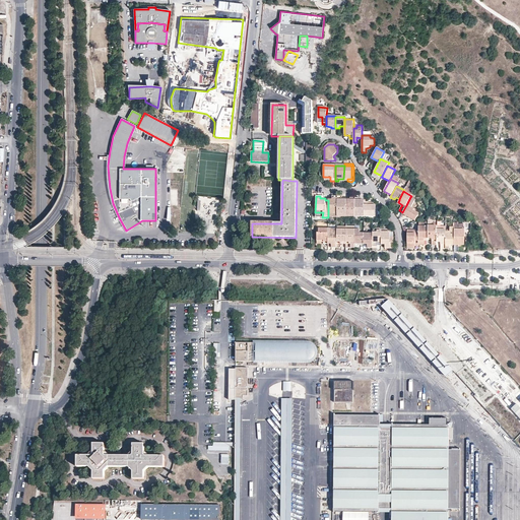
[(342,197),(337,196),(337,199),(337,213),(337,216),(346,216),(346,214),(346,200),(342,200),(342,197)]
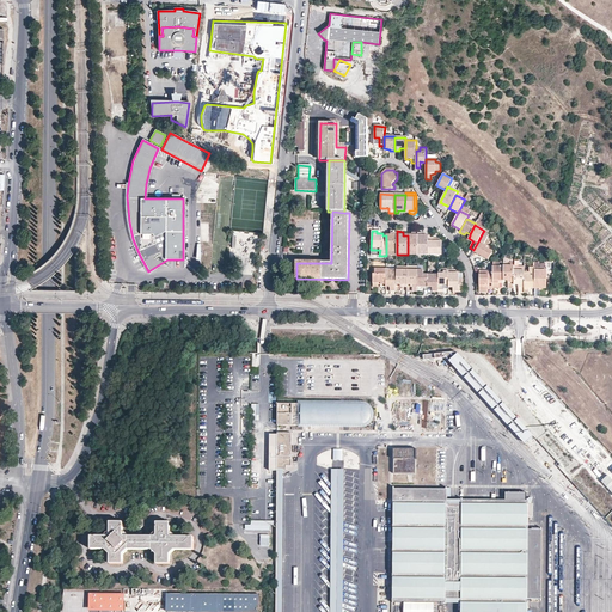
[(489,236),(483,232),(478,242),(484,244),(489,236)]
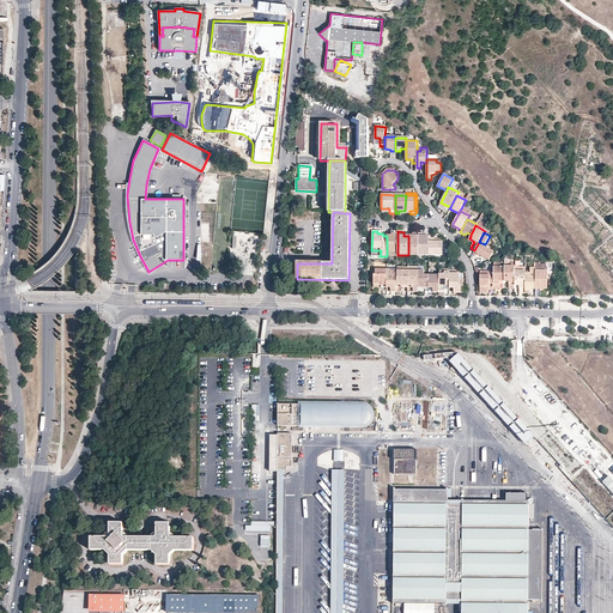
[(418,253),(419,234),(413,234),(413,236),(408,236),(408,253),(418,253)]
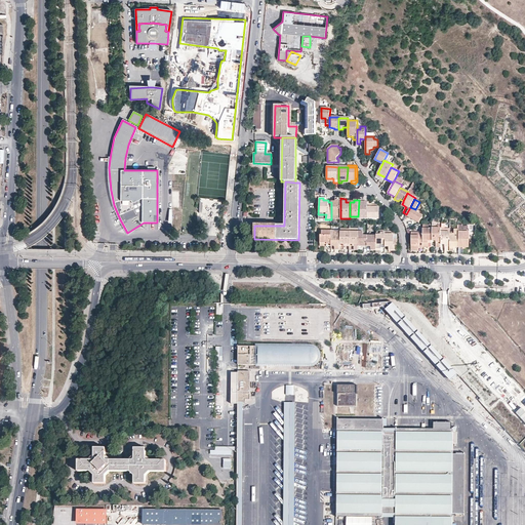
[(359,200),(358,216),(367,216),(367,202),(364,202),(364,200),(359,200)]
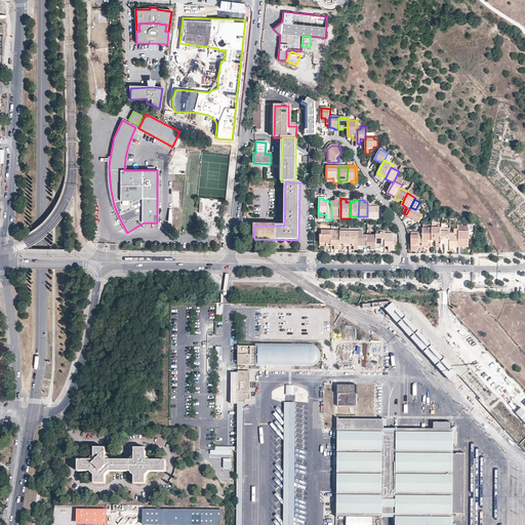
[(340,215),(340,201),(335,201),(335,202),(331,202),(331,215),(340,215)]
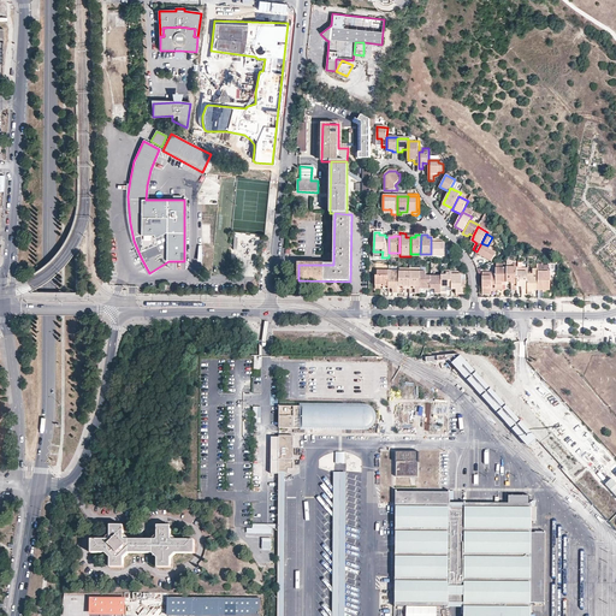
[(436,237),(431,237),(431,254),(431,256),(444,256),(444,243),(436,243),(436,237)]
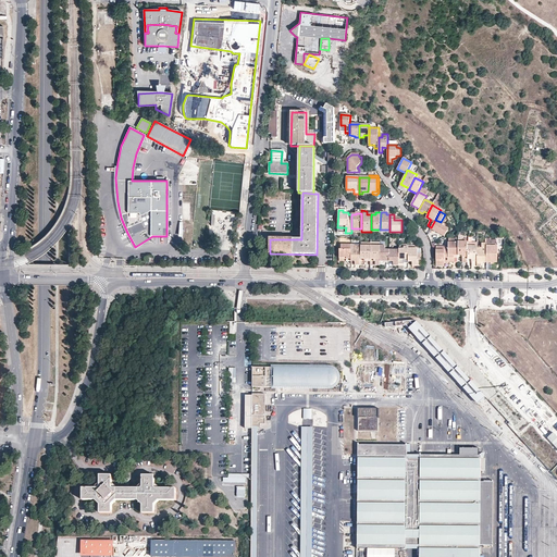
[(431,227),(430,230),(444,236),(448,229),(443,226),(443,224),(441,222),(435,220),(431,227)]
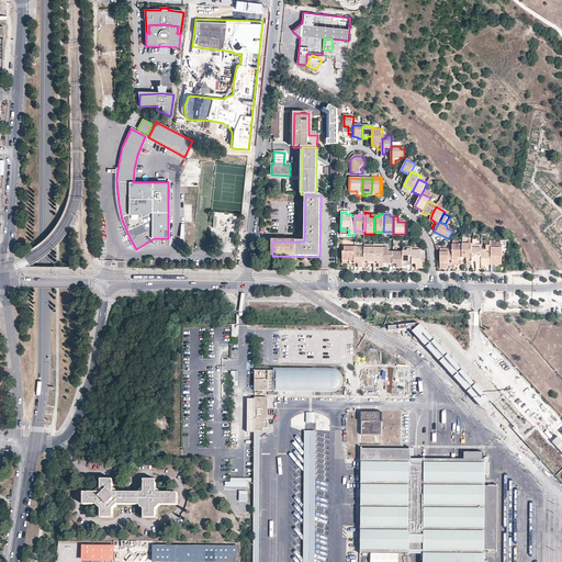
[(457,257),(461,258),(461,245),(452,245),(452,249),(451,265),(457,265),(457,257)]
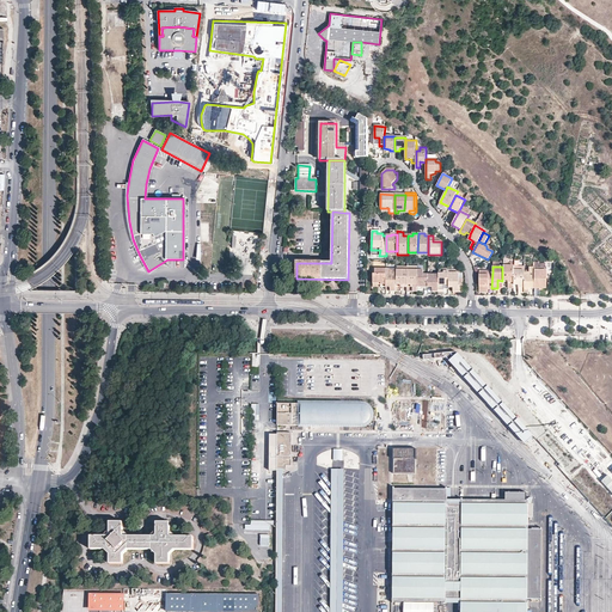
[(513,271),(513,267),(508,267),(503,267),(502,267),(502,281),(502,282),(507,282),(507,289),(512,289),(512,288),(513,271)]
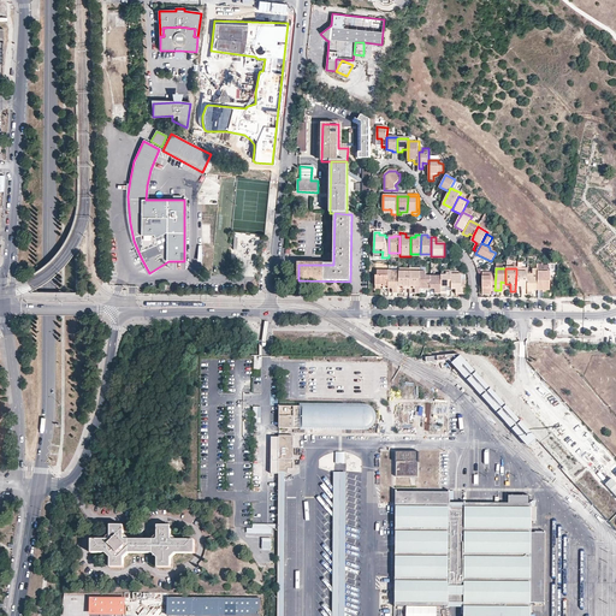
[(537,273),(537,270),(532,270),(532,276),(527,276),(526,296),(531,295),(531,291),(537,291),(537,273)]
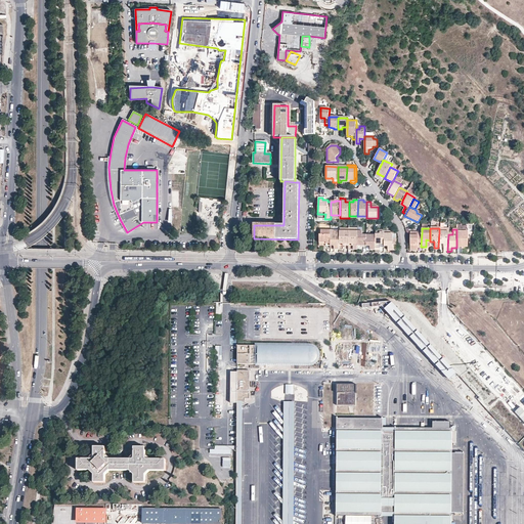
[(326,245),(330,245),(331,231),(321,230),(321,235),(319,235),(319,244),(323,244),(324,244),(324,243),(326,244),(326,245)]
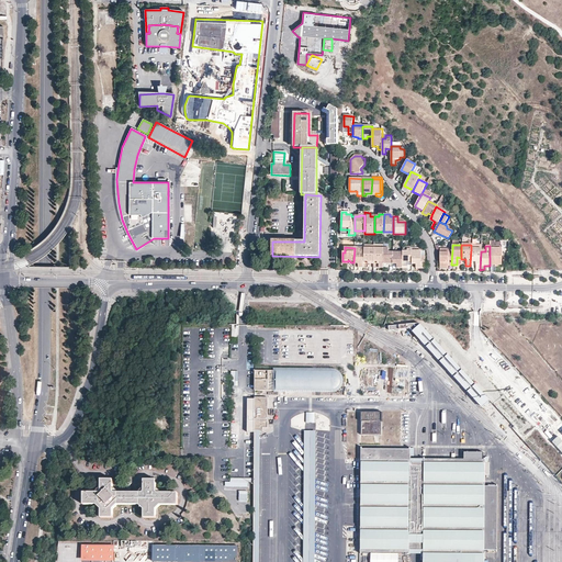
[(355,248),(353,262),(358,262),(358,267),(363,267),(364,248),(355,248)]
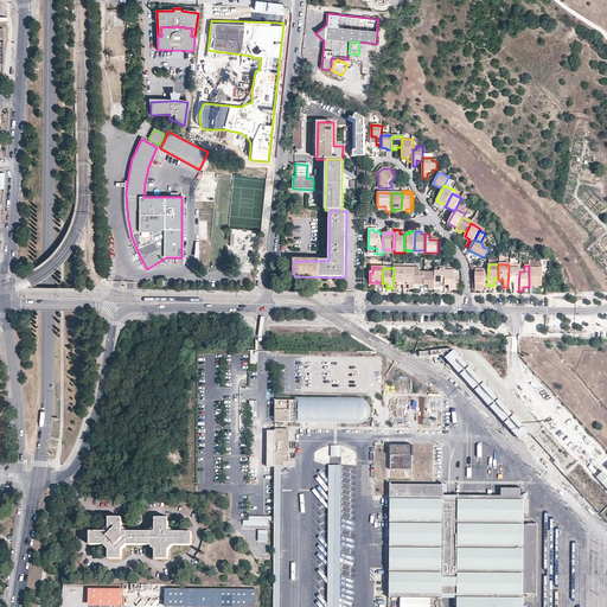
[(394,268),(393,288),(397,288),(397,283),(403,283),(403,268),(394,268)]
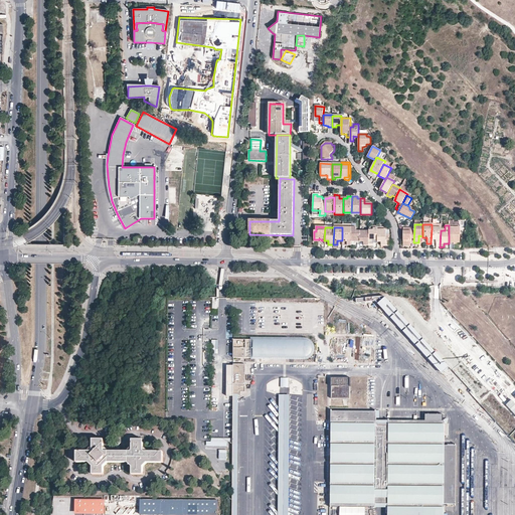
[(342,227),(342,240),(347,240),(346,244),(351,244),(351,242),(351,227),(342,227)]
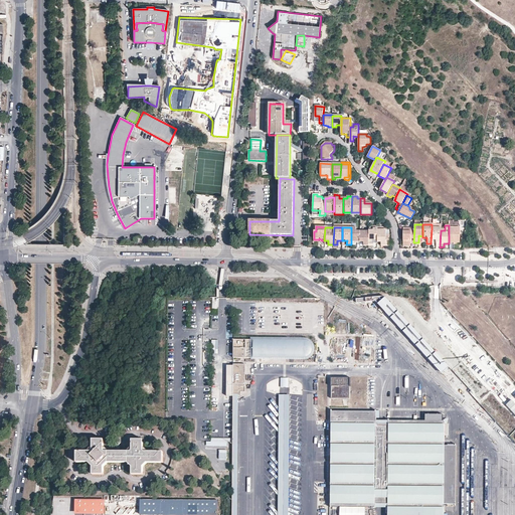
[(351,227),(351,242),(359,242),(360,231),(356,231),(356,227),(351,227)]
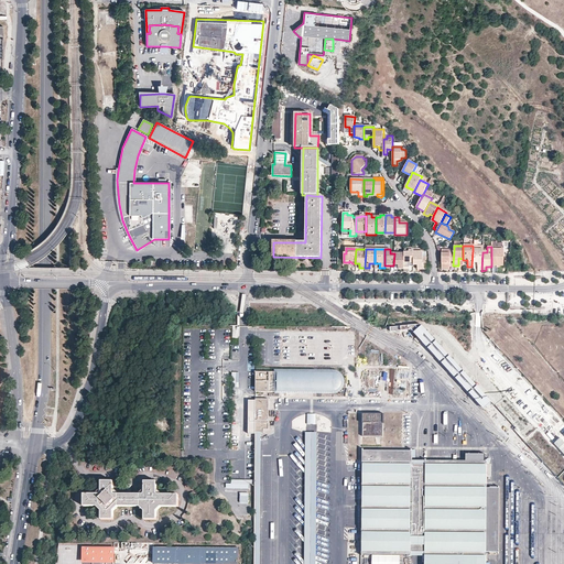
[(403,253),(403,270),(408,270),(408,268),(413,268),(413,252),(413,250),(408,250),(408,252),(403,252),(403,253)]
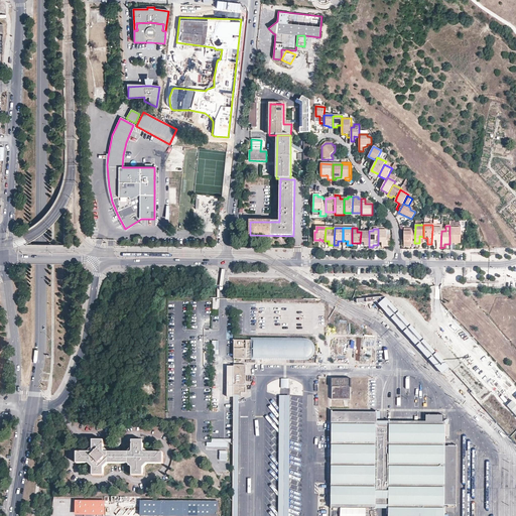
[(410,245),(414,245),(414,243),(415,229),(410,229),(410,232),(403,232),(403,245),(410,245)]
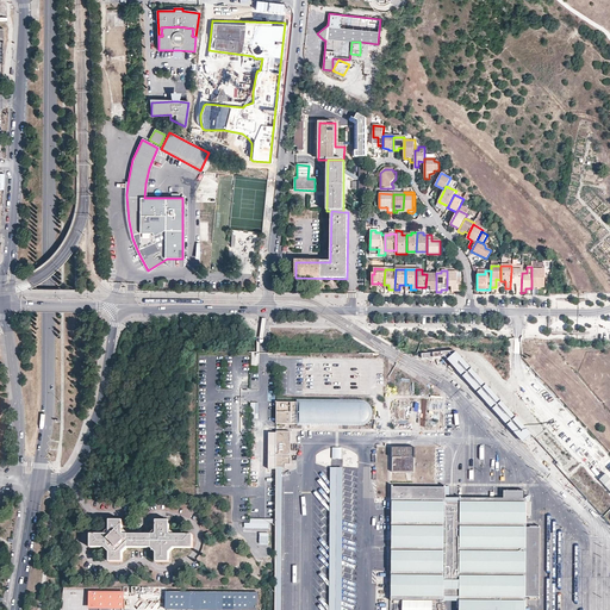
[(522,273),(522,271),(511,271),(510,287),(516,287),(516,293),(521,293),(522,273)]
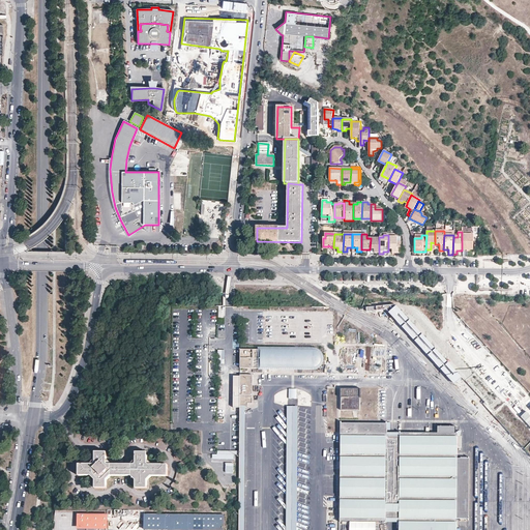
[(466,235),(462,235),(462,251),(472,251),(472,235),(466,235)]
